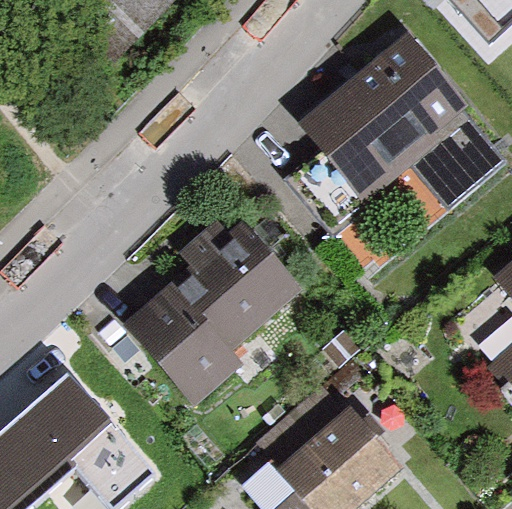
[(71,0),(116,45),(161,0),(71,0)]
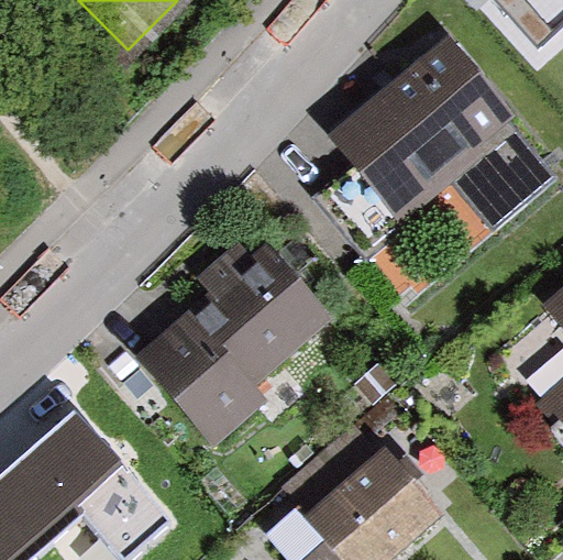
[(503,0),(539,39),(562,15),(562,0),(503,0)]
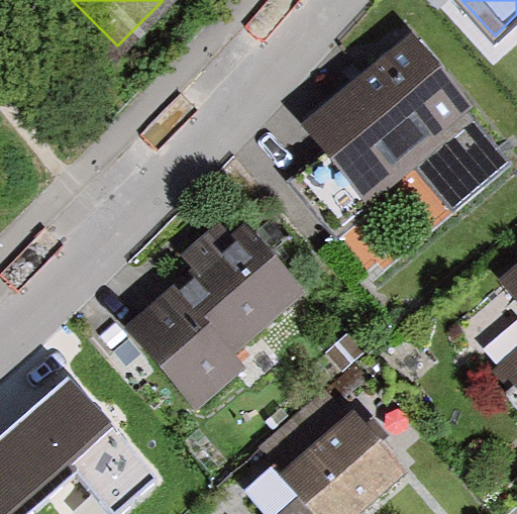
[(415,37),(306,122),(368,201),(417,164),(450,206),(510,160),(415,37)]
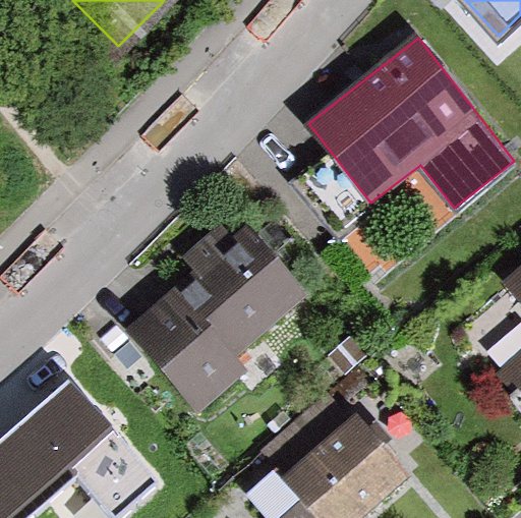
[(197,269),(131,325),(199,404),(242,366),(233,356),(308,292),(250,225),(232,240),(222,229),(187,257),(197,269)]
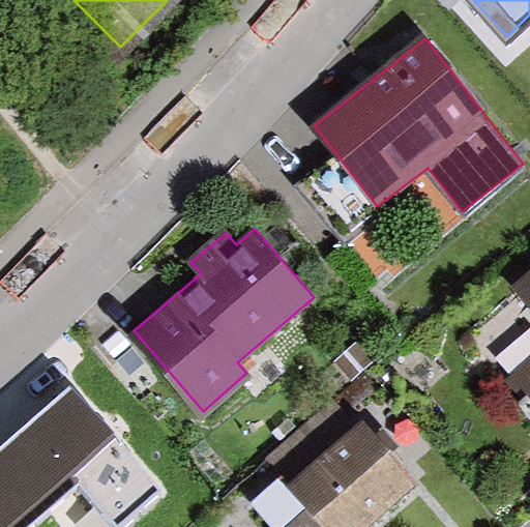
[(529,267),(511,284),(529,306),(529,355),(510,372),(529,394),(529,267)]
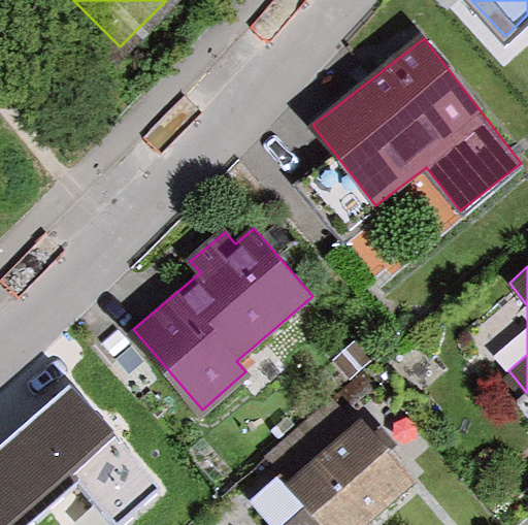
[(71,382),(0,446),(0,524),(27,524),(76,482),(114,523),(161,482),(71,382)]
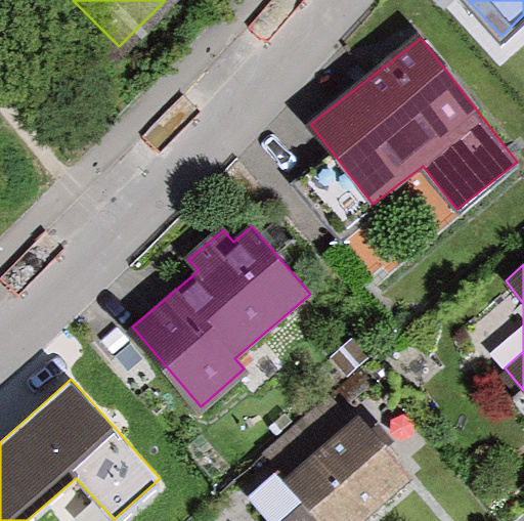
[(355,414),(286,476),(305,498),(278,520),(356,520),(409,474),(355,414)]
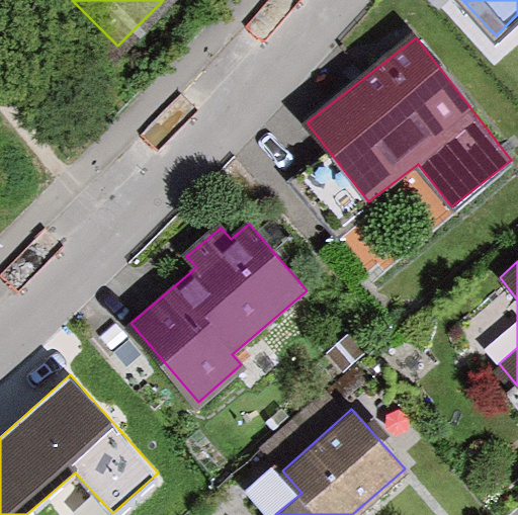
All buildings are outlined.
